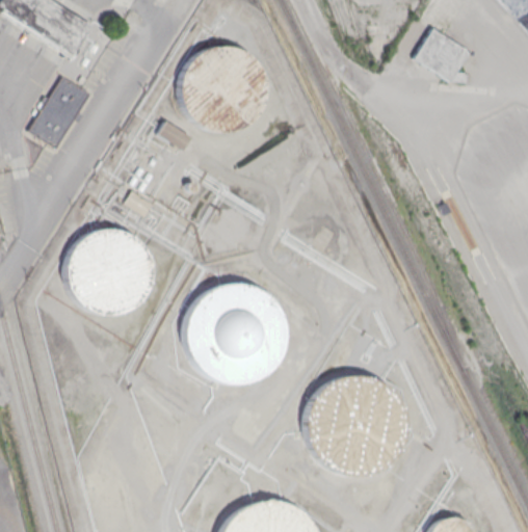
[(0,6),(0,0),(53,0),(90,24),(73,53),(0,6)]
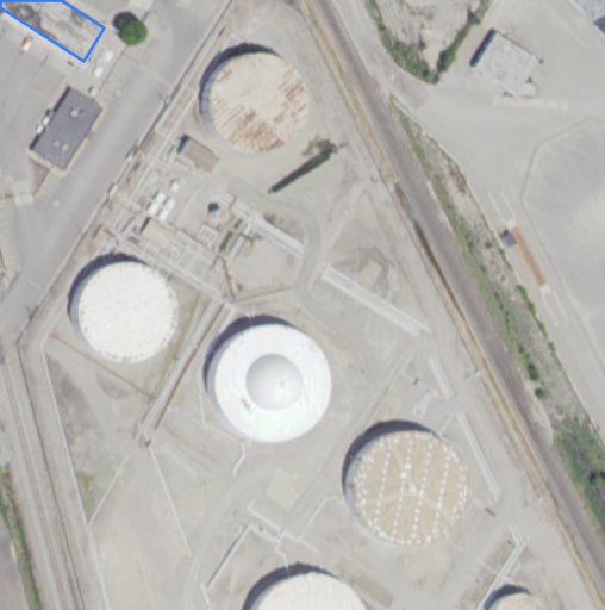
[(474,67),(496,32),(536,57),(515,92),(474,67)]
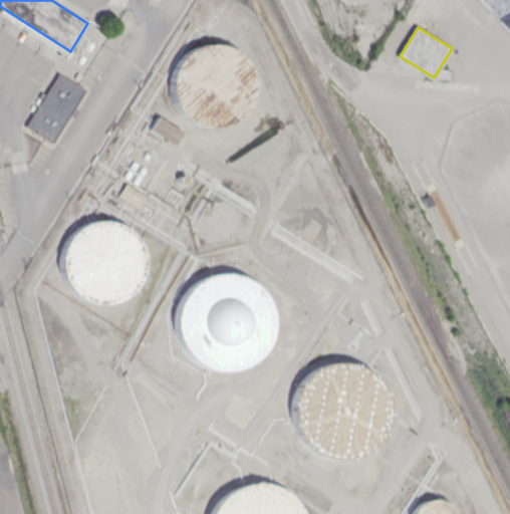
[(223,127),(209,129),(196,125),(184,117),(176,105),(171,92),(172,78),(177,64),(186,54),(198,47),(211,44),(225,45),(238,51),(248,61),(254,73),(256,87),(254,100),(247,113),(236,122),(223,127)]
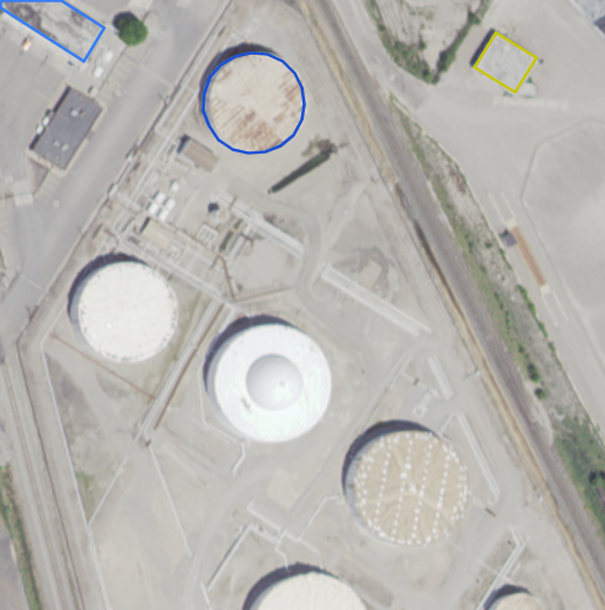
[(74,87),(104,106),(66,168),(35,149),(74,87)]
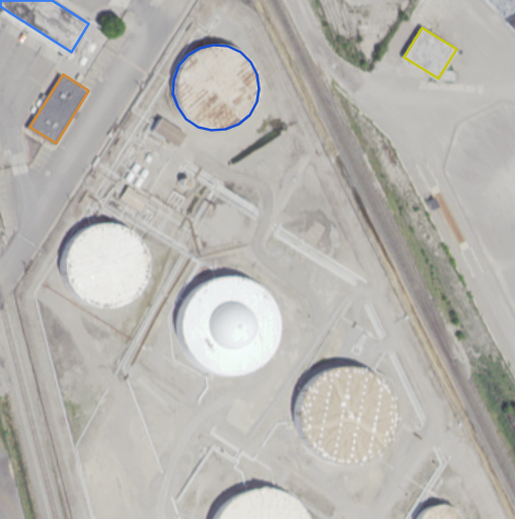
[(154,130),(177,145),(186,134),(161,118),(154,130)]
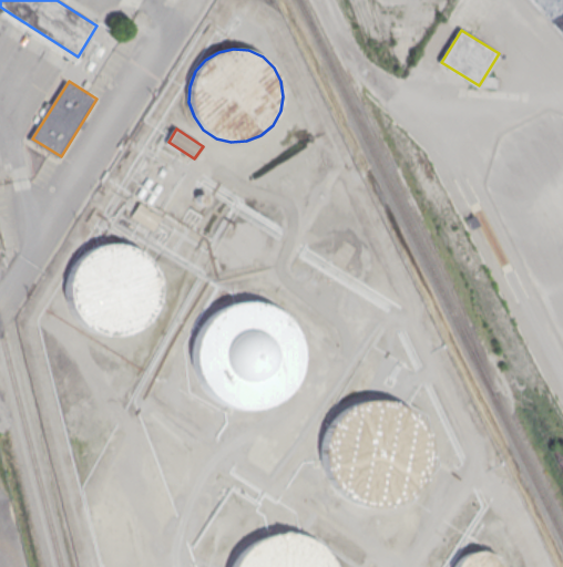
[(137,194),(143,197),(154,182),(149,177),(137,194)]
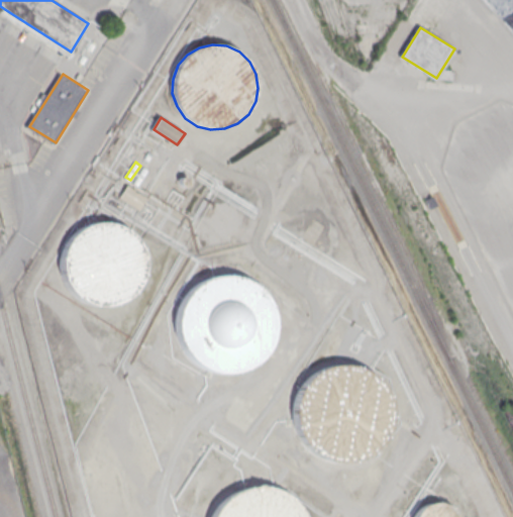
[(134,183),(139,186),(149,171),(144,168),(134,183)]
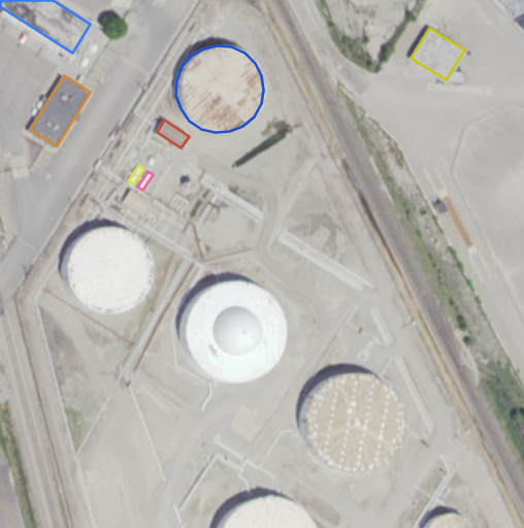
[(124,200),(143,212),(151,200),(132,188),(124,200)]
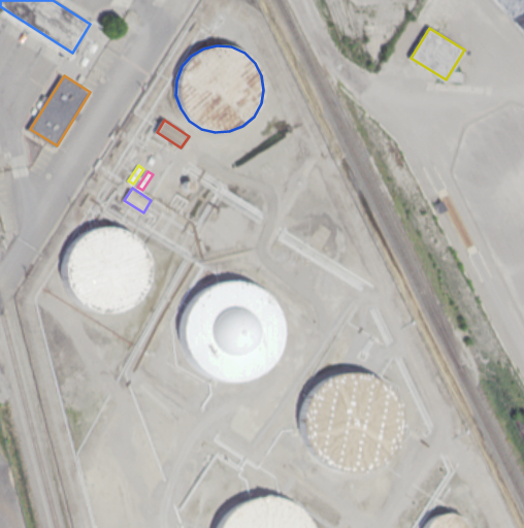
[(118,312),(103,312),(89,309),(77,301),(68,290),(64,275),(64,261),(69,248),(78,236),(91,229),(105,226),(120,227),(132,233),(142,243),(150,256),(152,270),(149,285),(141,297),(131,306),(118,312)]
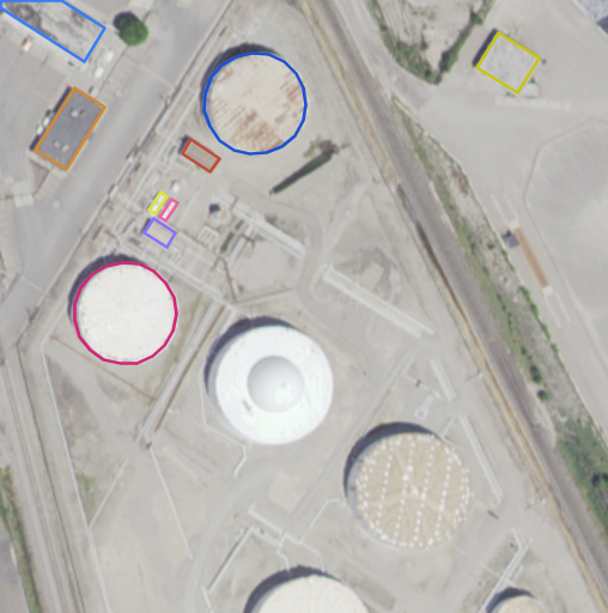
[(281,441),(263,441),(245,436),(231,426),(219,412),(213,394),(213,376),(218,359),(229,344),(244,332),(263,326),(284,327),(302,335),(316,349),(326,366),(328,386),(323,406),(312,423),(299,434),(281,441)]
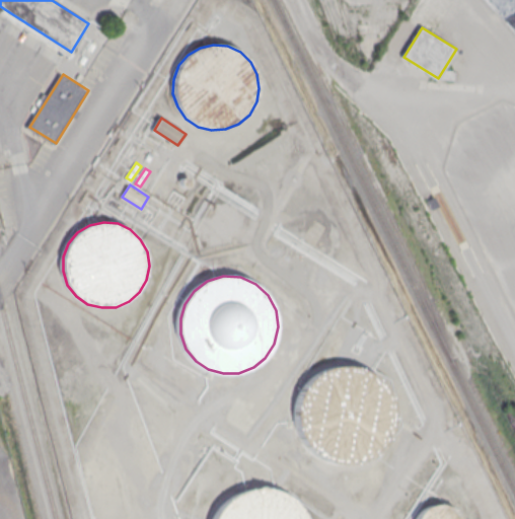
[(355,461),(340,461),(324,457),(311,449),(302,437),(297,423),(296,406),(301,392),(309,379),(323,369),(340,365),(356,366),(371,372),(383,383),(391,398),(393,416),(390,432),(381,446),(369,455),(355,461)]
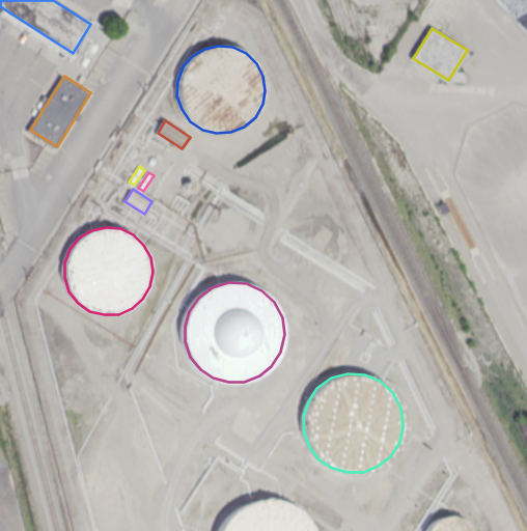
[(221,530),(222,529),(230,516),(245,506),(261,501),(278,502),(294,509),(306,521),(311,530),(221,530)]
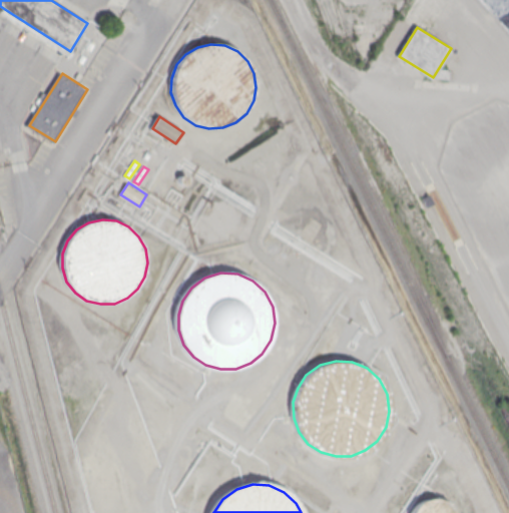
[(457,512),(456,508),(450,502),(443,498),(434,497),(426,499),(419,504),(414,510),(413,512),(457,512)]
